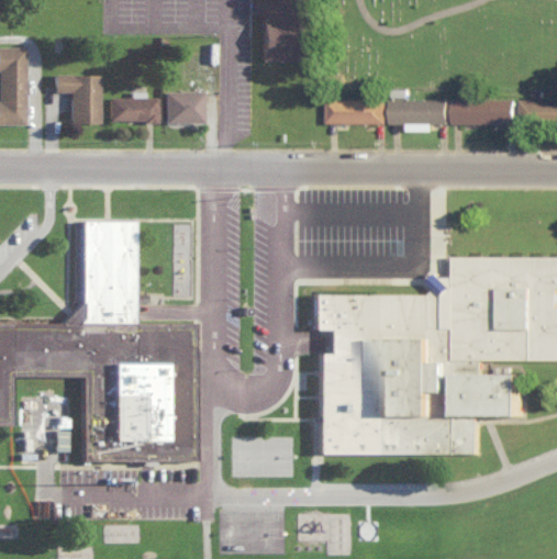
[(256,0),(256,15),(266,17),(265,63),(330,64),(330,21),(307,21),(307,0),(256,0)]
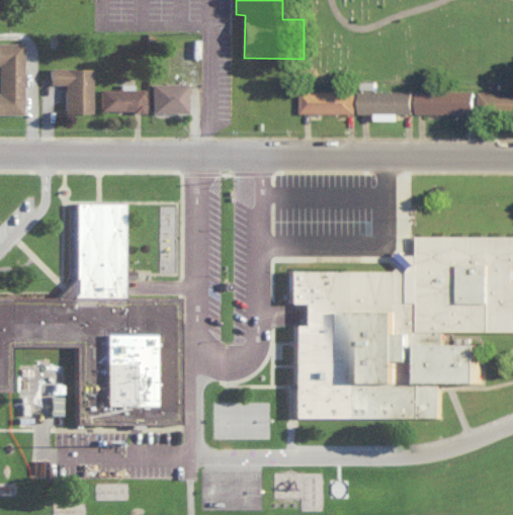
[(0,115),(26,115),(27,45),(0,44),(0,115)]
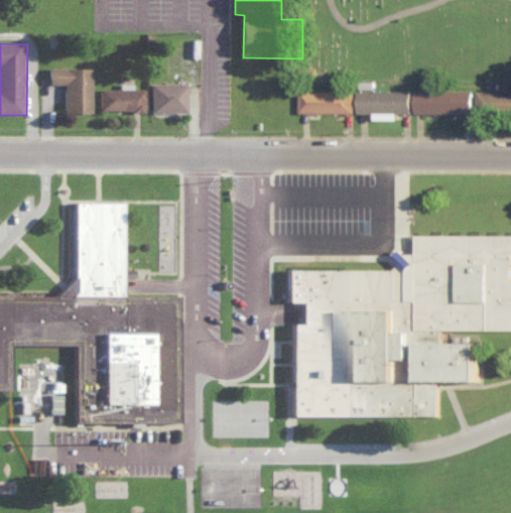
[(67,85),(67,114),(94,115),(95,70),(52,69),(52,85),(67,85)]
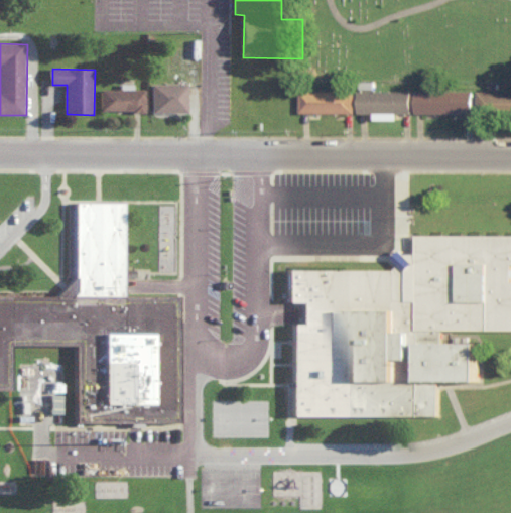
[(189,114),(189,84),(153,85),(153,114),(189,114)]
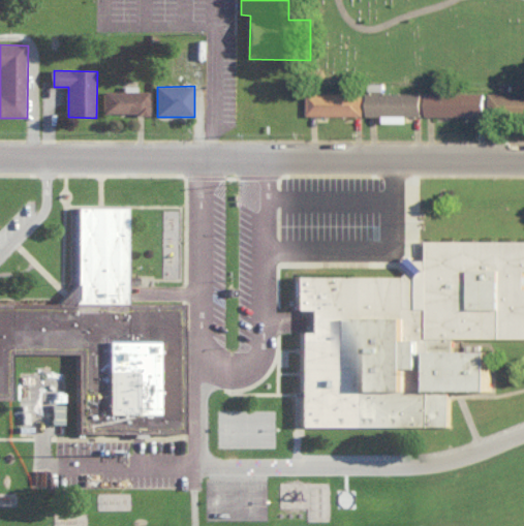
[(105,93),(105,116),(151,114),(150,92),(105,93)]
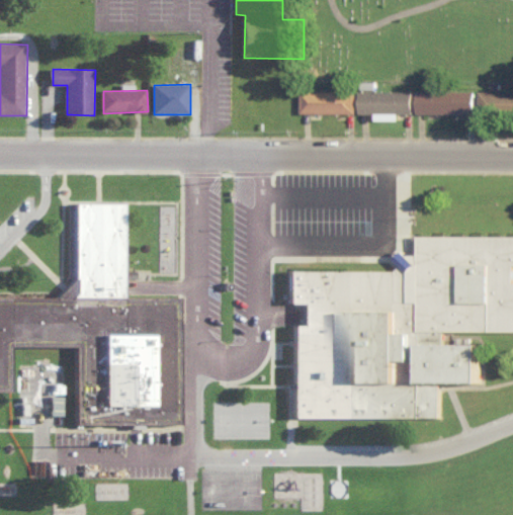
[(305,114),(360,115),(360,93),(306,91),(305,114)]
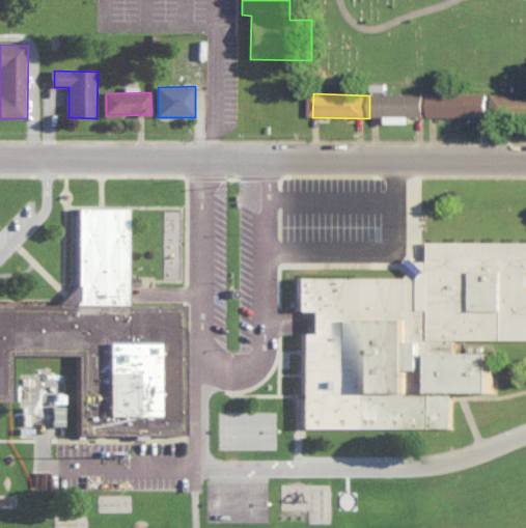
[(427,118),(428,95),(374,94),(374,117),(427,118)]
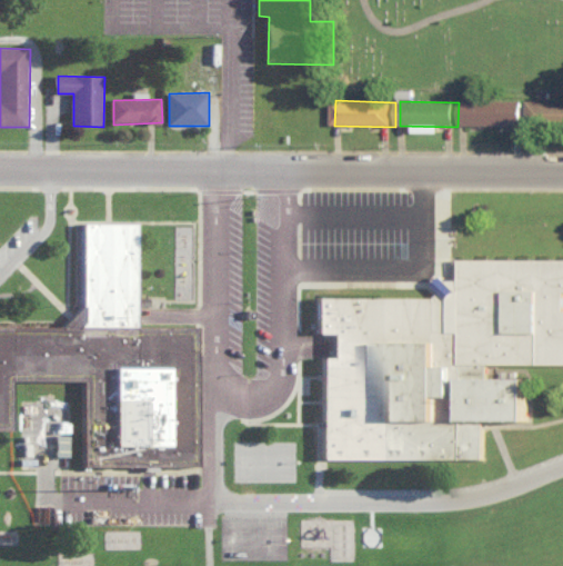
[(462,102),(463,127),(526,126),(526,101),(462,102)]
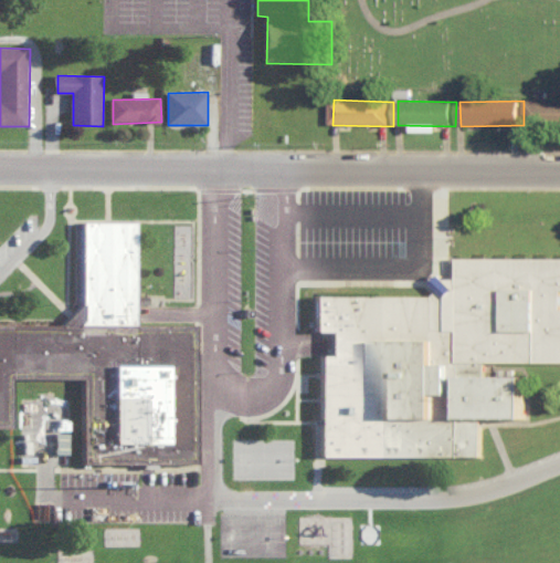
[(559,101),(528,101),(528,122),(559,122),(559,101)]
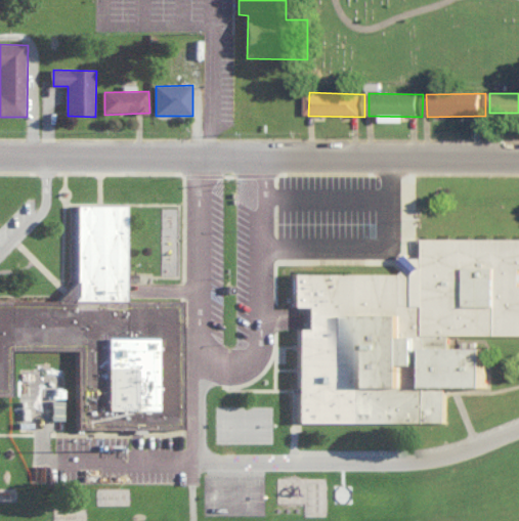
[(184,429),(184,301),(128,301),(128,206),(79,205),(79,299),(0,298),(0,395),(13,396),(13,351),(79,351),(79,429),(184,429)]
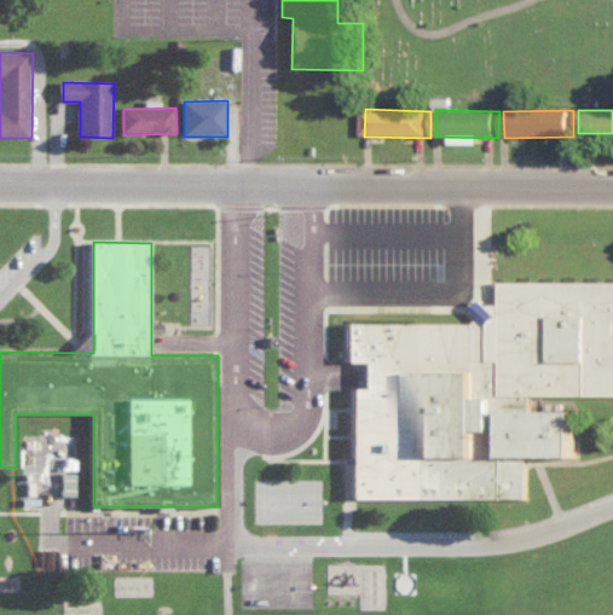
[(612,282),(505,282),(505,303),(481,303),(481,324),(350,324),(350,363),(366,363),(366,388),(354,388),(356,500),(532,500),(532,456),(582,456),(582,411),(509,411),(509,448),(498,448),(498,396),(501,396),(501,378),(505,378),(505,398),(612,396),(612,282)]
